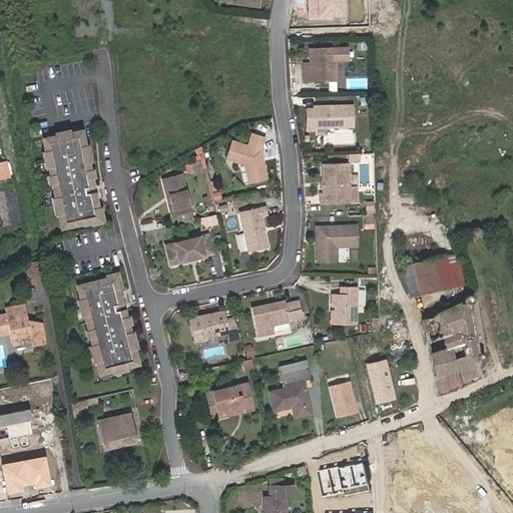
[(306,0),(307,20),(332,19),(332,15),(346,15),(345,0),(306,0)]
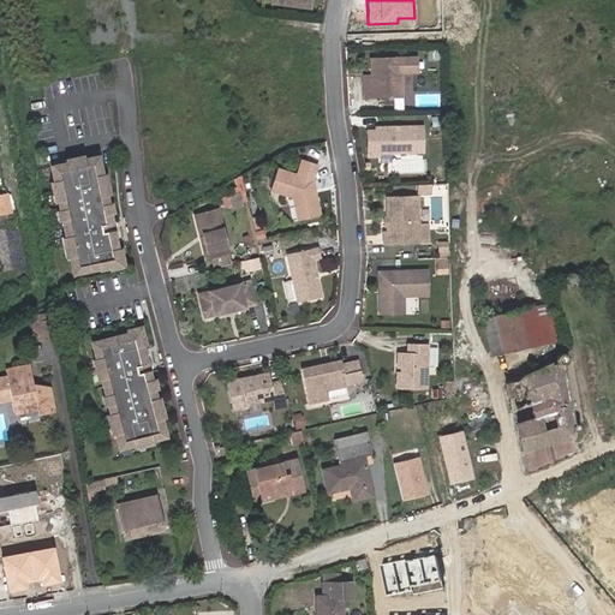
[(358,76),(360,100),(400,97),(398,58),(366,59),(366,75),(358,76)]
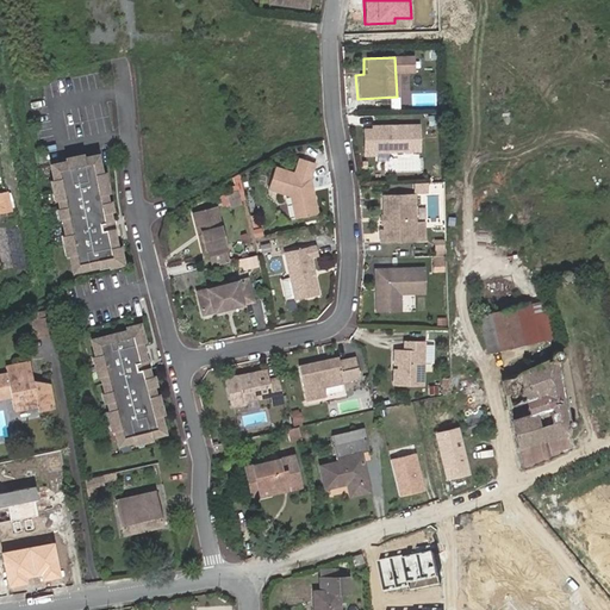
[(361,131),(361,155),(374,155),(374,151),(416,151),(415,126),(369,126),(369,131),(361,131)]
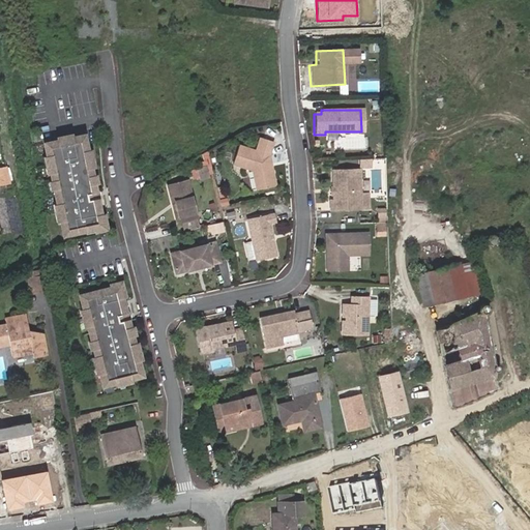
[(85,131),(40,141),(61,237),(106,228),(85,131)]
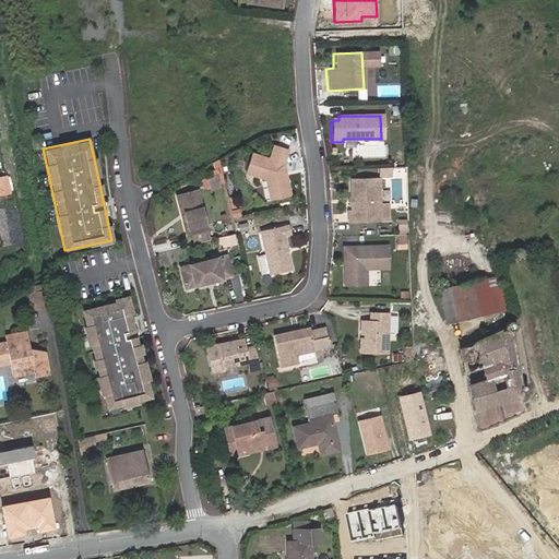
[(271,146),(266,159),(250,154),(244,175),(262,180),(266,199),(287,195),(281,164),(285,151),(271,146)]
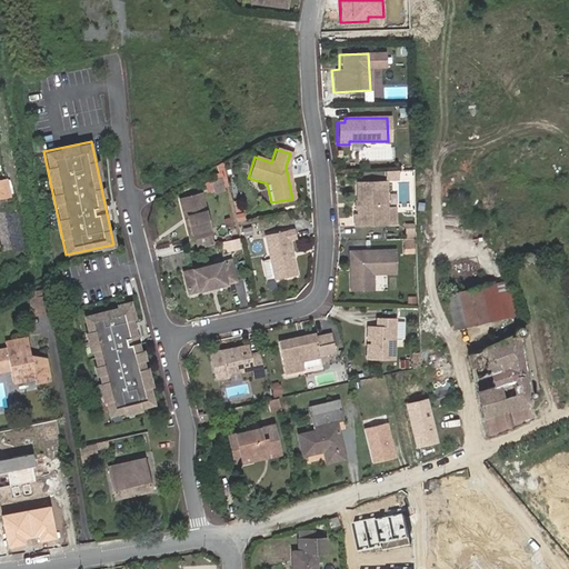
[(353,183),(355,226),(385,225),(383,183),(353,183)]
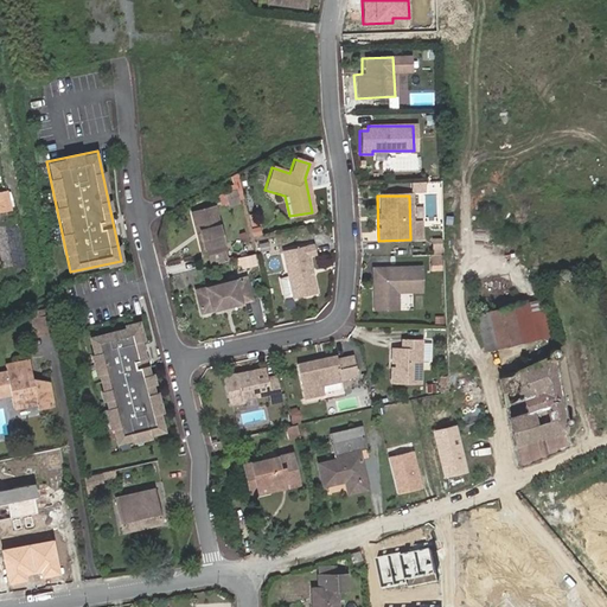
[(8,198),(0,199),(0,211),(11,210),(8,198)]
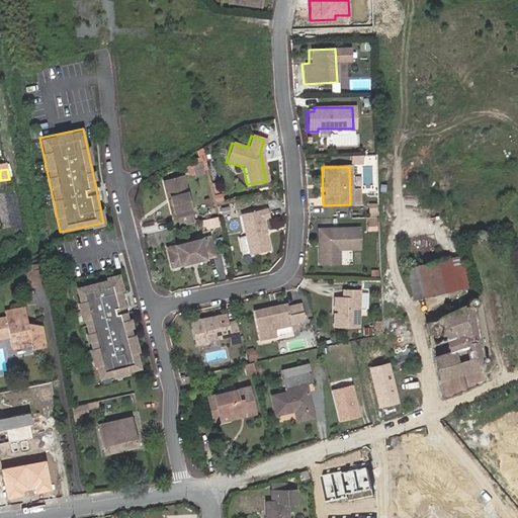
[(169,216),(190,210),(180,174),(160,179),(169,216)]
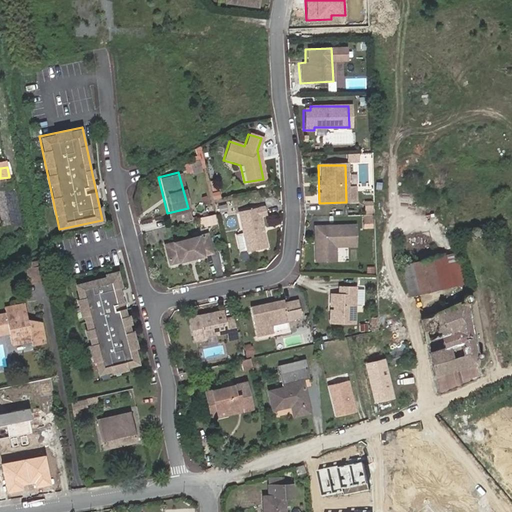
[(265,248),(259,217),(264,216),(262,206),(235,212),(239,235),(242,251),(243,252),(265,248)]
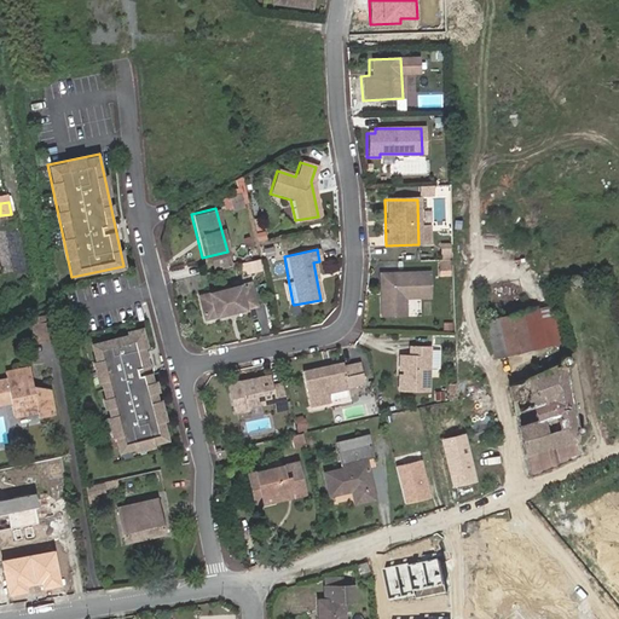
[(428,272),(382,273),(383,313),(405,312),(405,298),(429,296),(428,272)]
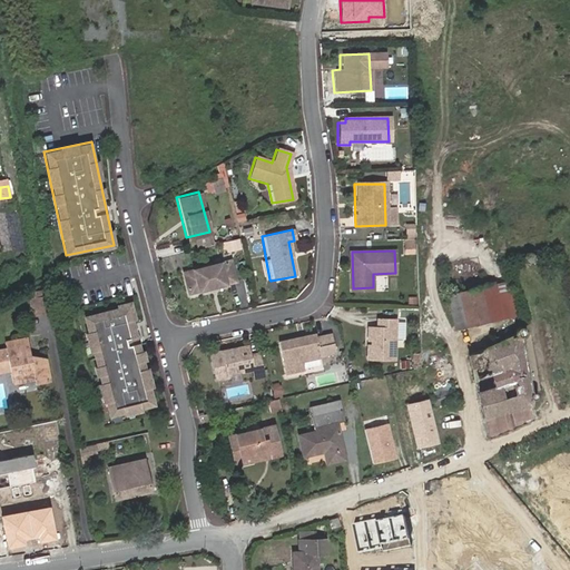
[(234,283),(228,261),(179,273),(185,295),(234,283)]
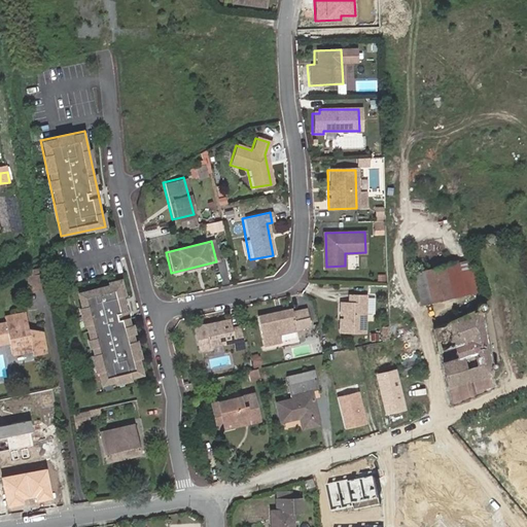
[(249,258),(246,242),(239,244),(242,260),(249,258)]
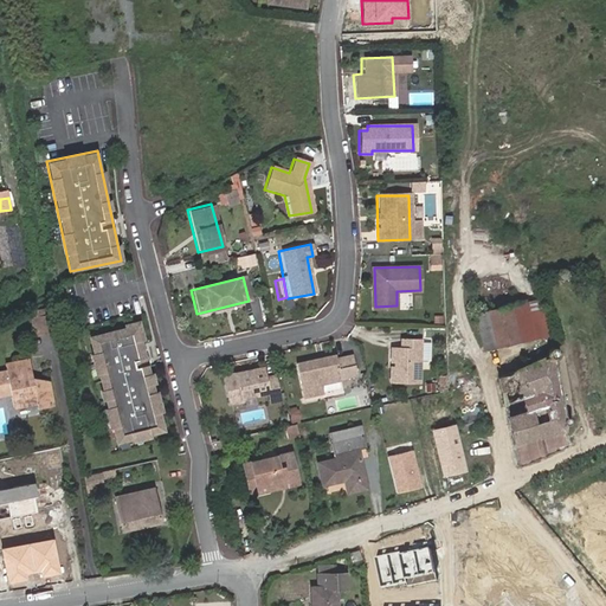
[(539,298),(528,301),(476,314),(484,350),(500,348),(494,320),(541,309),(539,298)]
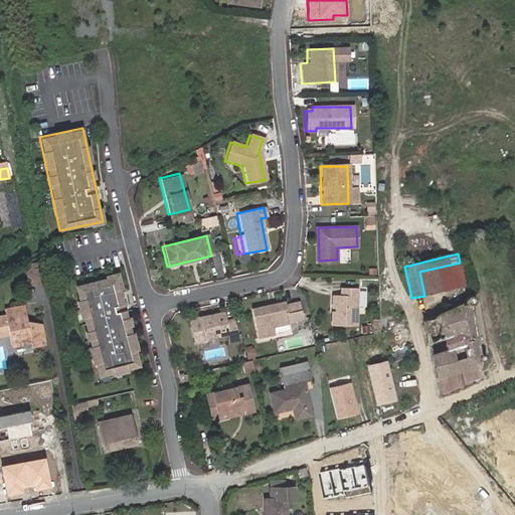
[(466,287),(460,263),(419,272),(424,296),(466,287)]
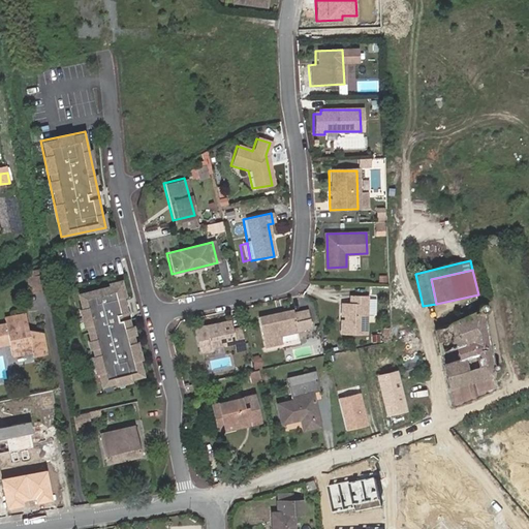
[(119,282),(75,293),(100,387),(144,376),(119,282)]
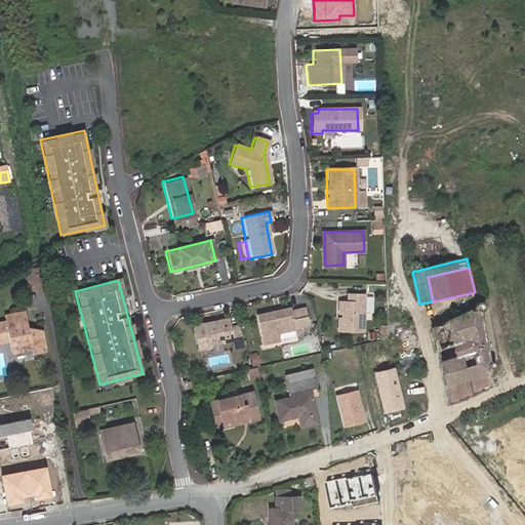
[(336,300),(336,331),(362,332),(362,295),(344,295),(344,300),(336,300)]
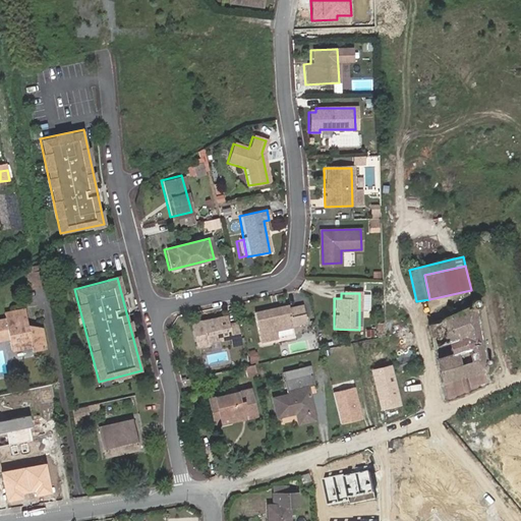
[(25,319),(23,309),(22,303),(2,306),(3,312),(0,312),(0,332),(5,332),(8,343),(30,339),(31,344),(43,341),(38,317),(25,319)]
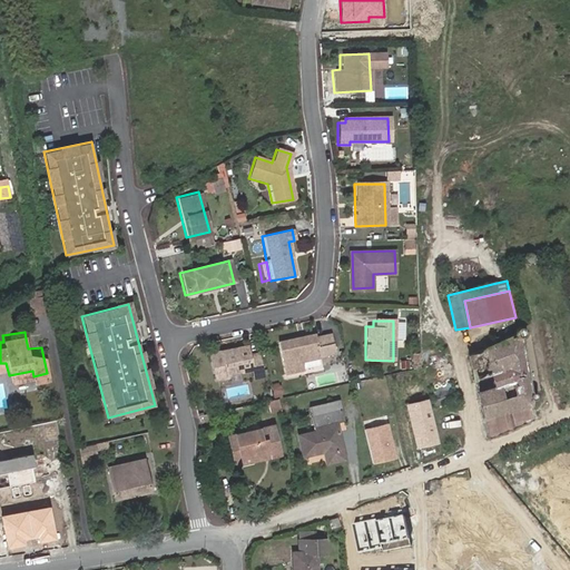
[(469,356),(488,439),(533,422),(529,396),(531,397),(533,397),(536,397),(537,395),(537,392),(536,390),(532,390),(530,391),(520,345),(521,343),(522,341),(523,338),(522,337),(522,335),(520,334),(518,334),(516,335),(514,337),(516,340),(469,356)]
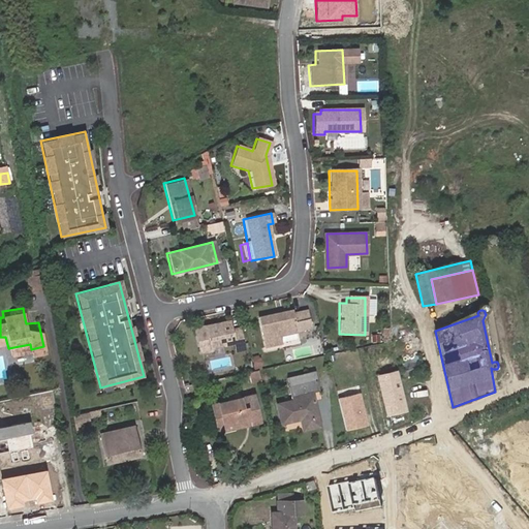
[(305,311),(290,314),(289,311),(256,317),(262,347),(279,344),(277,336),(293,333),(293,331),(308,329),(305,311)]
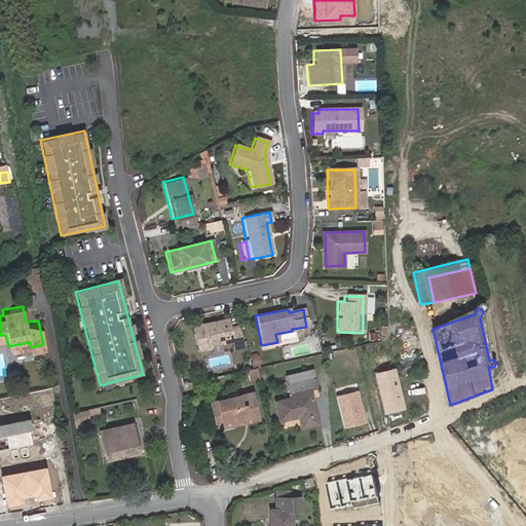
[(196,349),(238,340),(235,326),(227,328),(226,318),(191,327),(196,349)]
